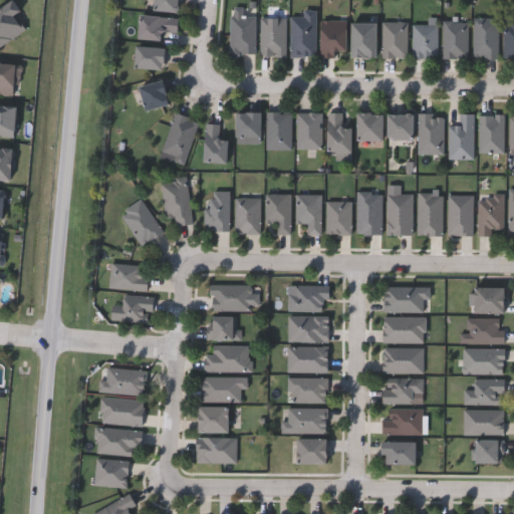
[(179,0),(179,10),(153,9),(153,0),(179,0)]
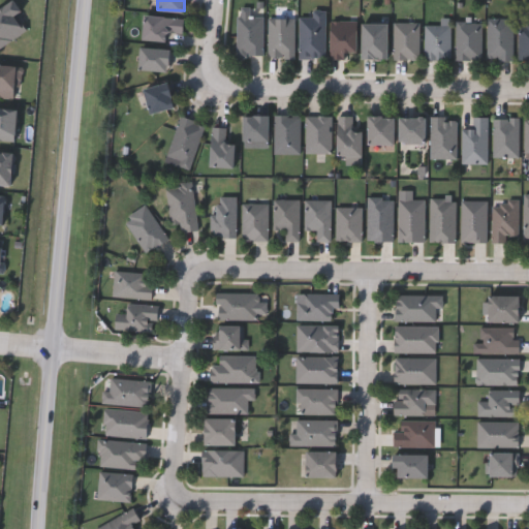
[(0,9),(17,1),(22,11),(17,14),(26,32),(0,45),(0,9)]
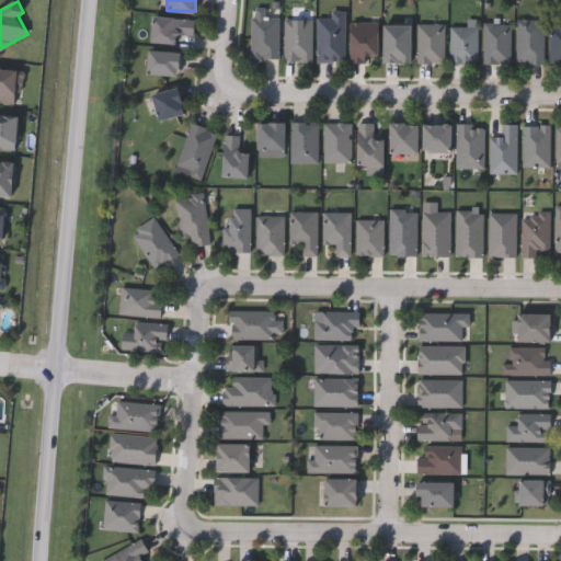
[(278,58),(251,58),(251,8),(263,8),(263,14),(278,14),(278,58)]
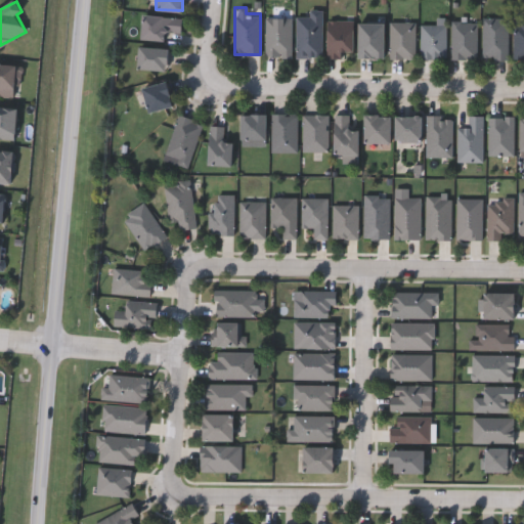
[(320,56),(295,56),(295,13),(320,13),(320,56)]
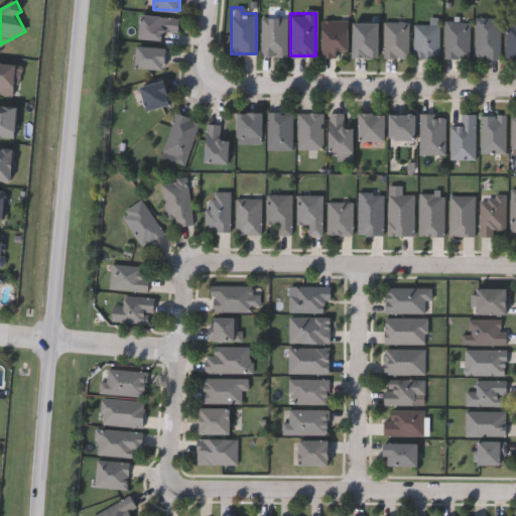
[(178,16),(177,31),(162,30),(161,39),(136,38),(137,14),(178,16)]
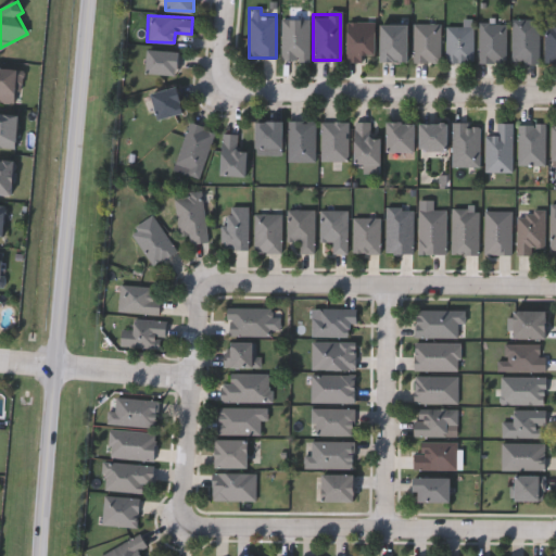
[(512,62),(512,17),(539,17),(539,62),(512,62)]
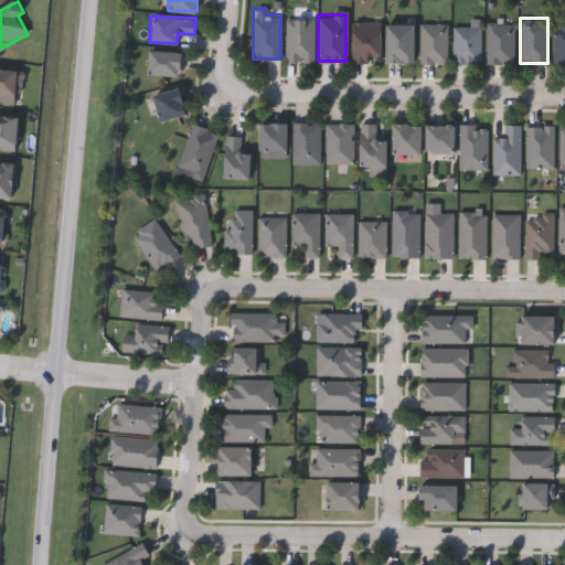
[(286,19),(312,19),(312,61),(286,61),(286,19)]
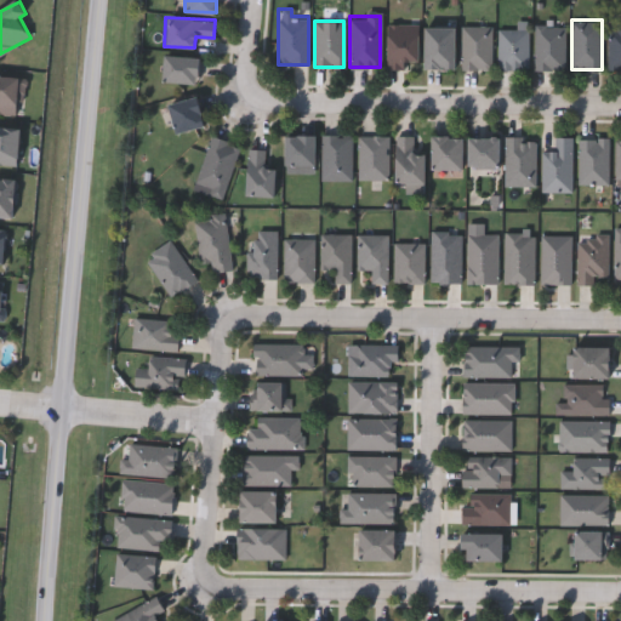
[(405,68),(386,68),(386,24),(416,24),(416,61),(405,61),(405,68)]
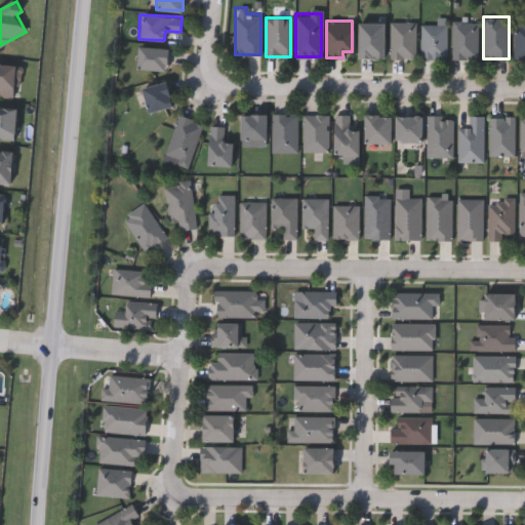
[(420,58),(420,24),(439,24),(439,21),(446,21),(446,58),(420,58)]
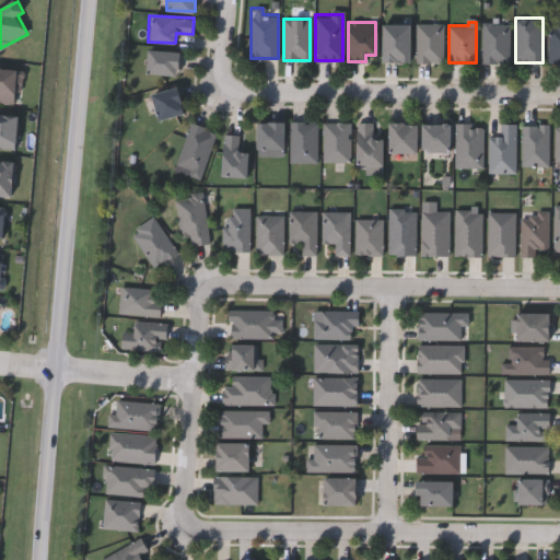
[(509,62),(481,62),(481,22),(509,22),(509,62)]
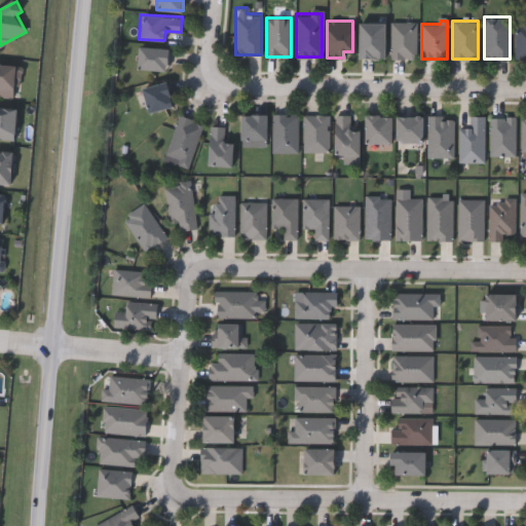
[(525,60),(515,60),(515,21),(525,21),(525,60)]
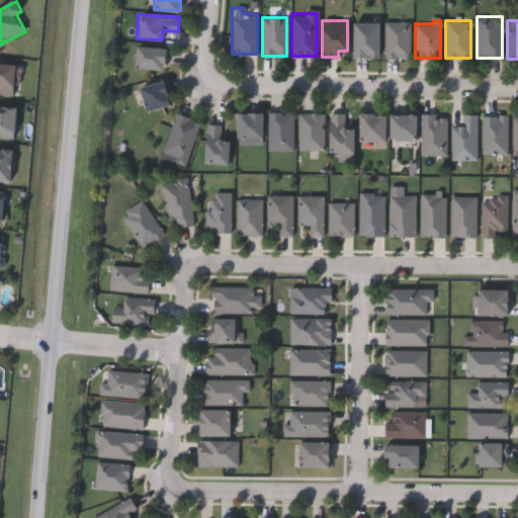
[(384,21),(409,21),(409,57),(384,57),(384,21)]
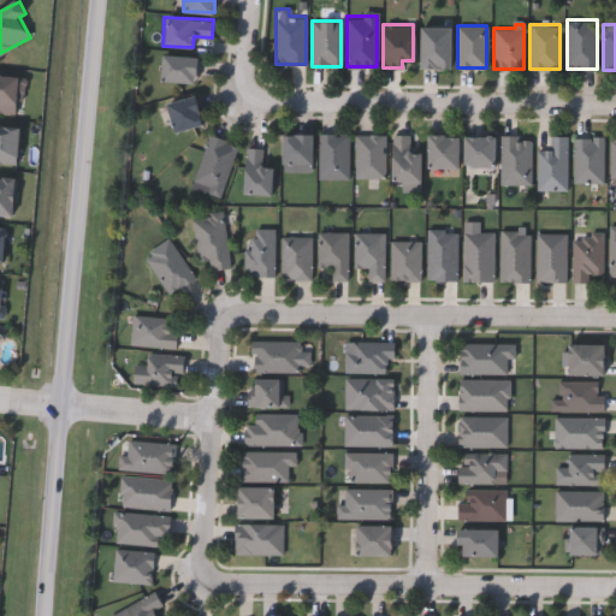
[(448,67),(418,67),(418,27),(448,27),(448,67)]
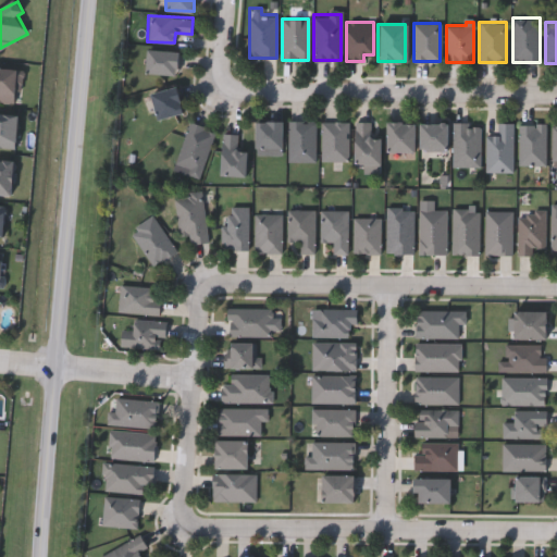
[(175,49),(175,73),(144,73),(144,49),(175,49)]
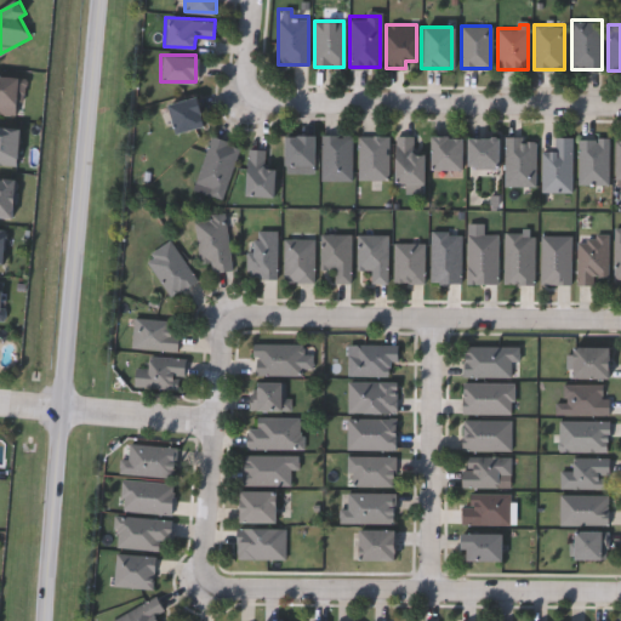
[(0,113),(0,74),(23,77),(21,115),(0,113)]
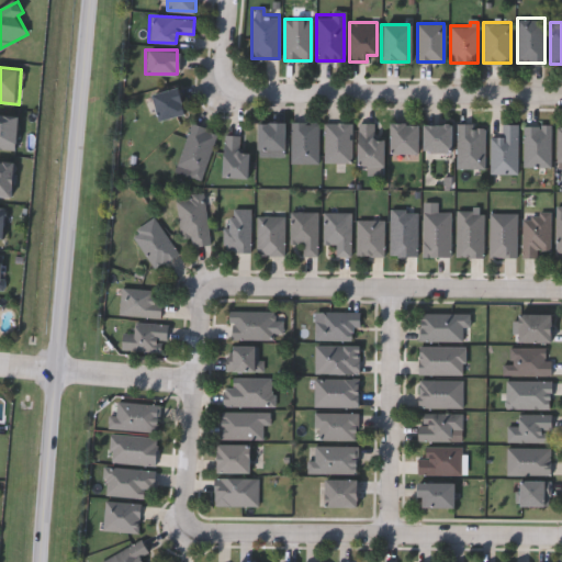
[(156,121),(148,94),(176,86),(184,112),(156,121)]
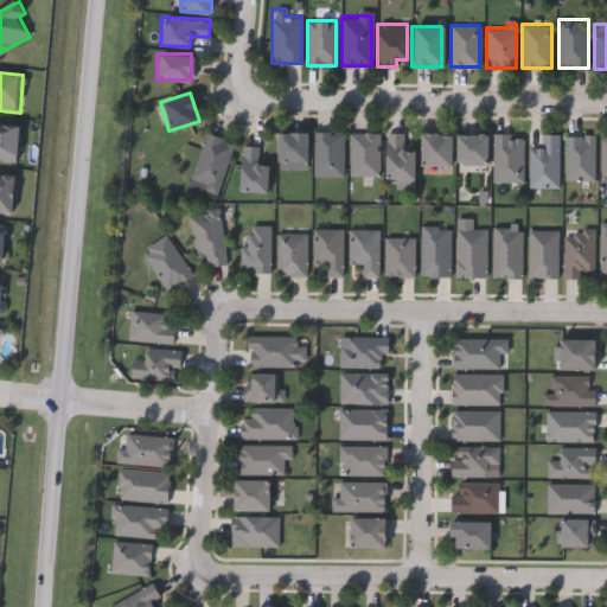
[(19,163),(0,160),(0,123),(23,126),(19,163)]
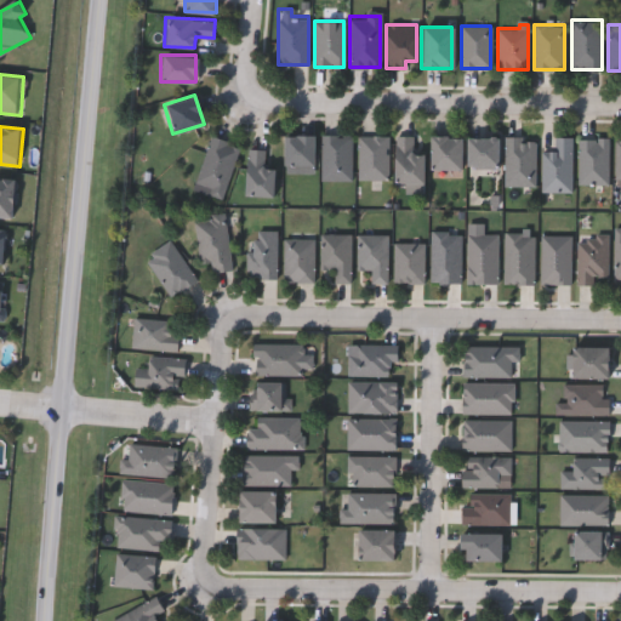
[(313,134),(313,171),(283,171),(283,134),(313,134)]
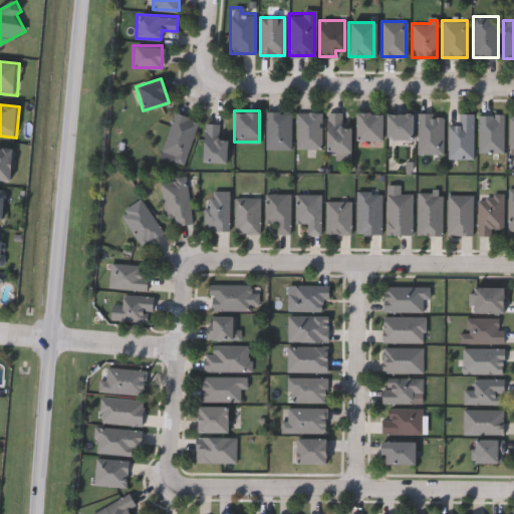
[(291,110),(291,148),(265,148),(265,110),(291,110)]
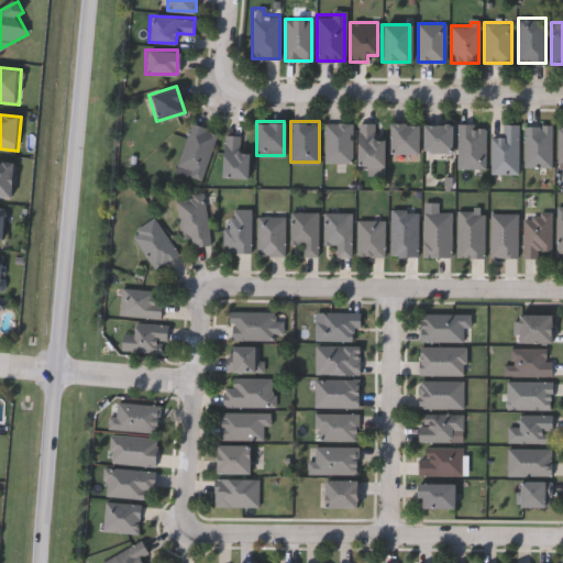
[(324,162),(324,121),(351,121),(351,162),(324,162)]
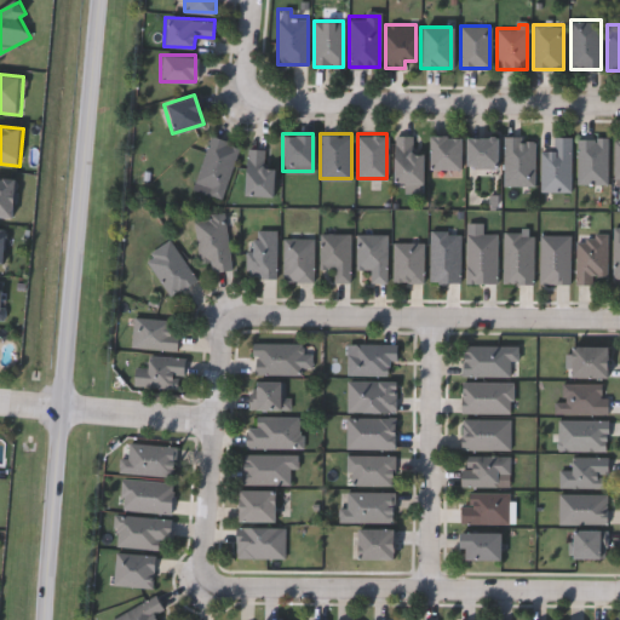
[(193,184),(211,135),(239,145),(220,195),(193,184)]
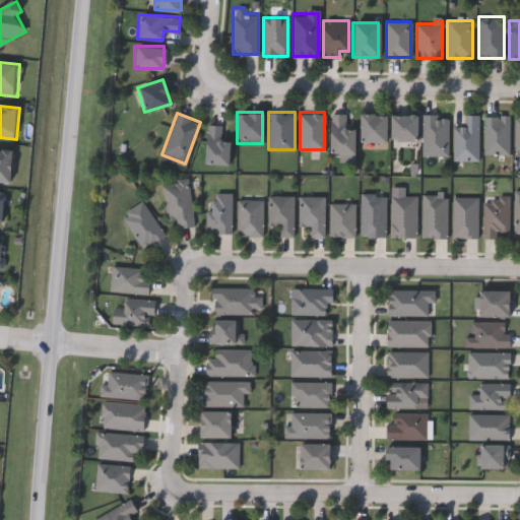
[(353,152),(330,152),(330,113),(353,113),(353,152)]
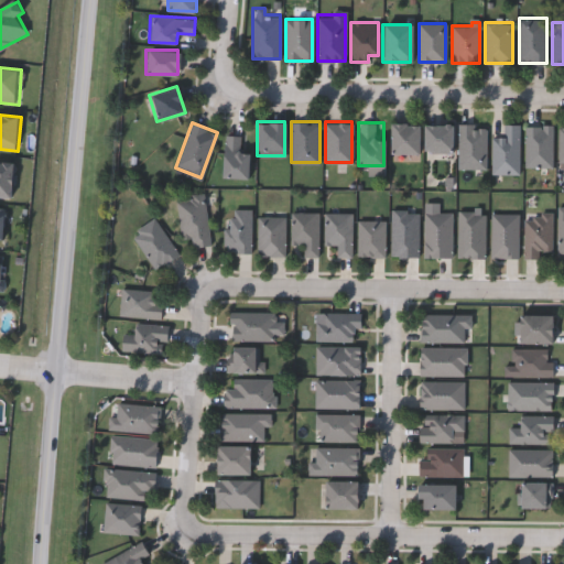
[(418,153),(390,153),(390,123),(416,123),(418,153)]
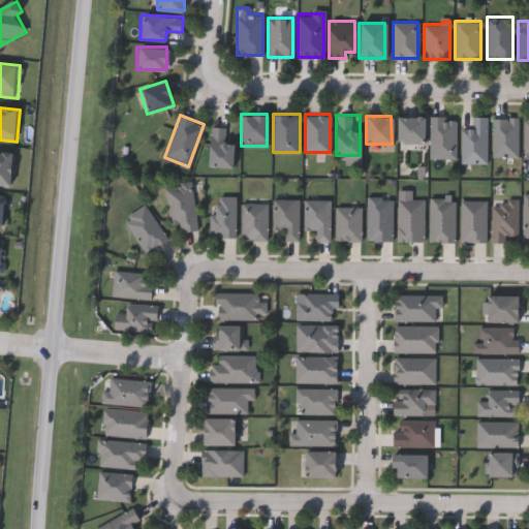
[(424,142),(397,142),(397,116),(424,116),(424,142)]
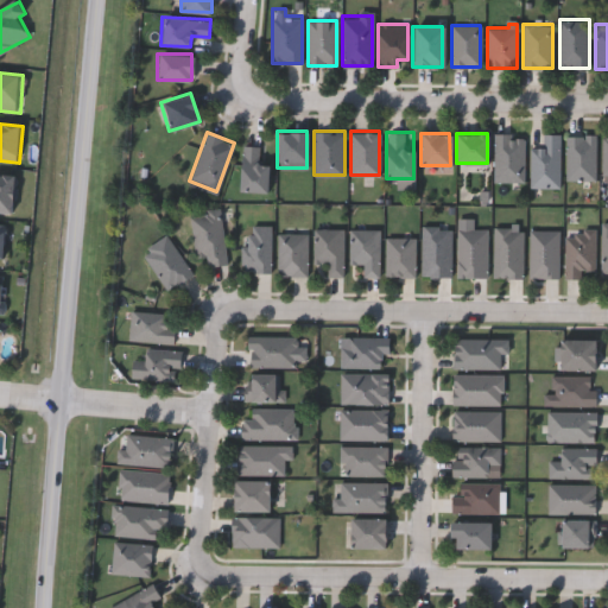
[(493,181),(493,133),(524,133),(524,181),(493,181)]
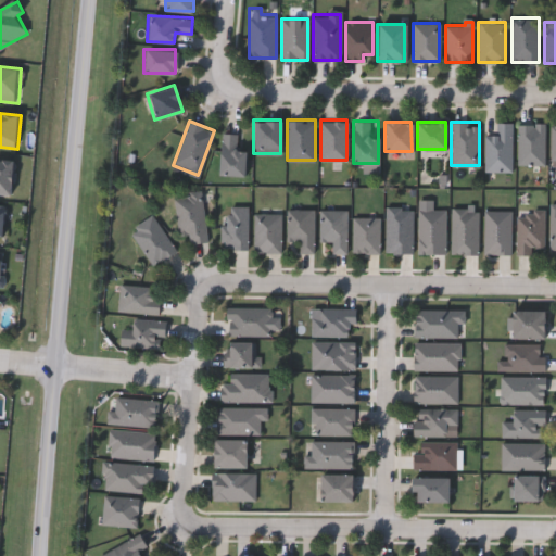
[(513,122),(513,169),(485,169),(485,134),(496,134),(496,122),(513,122)]
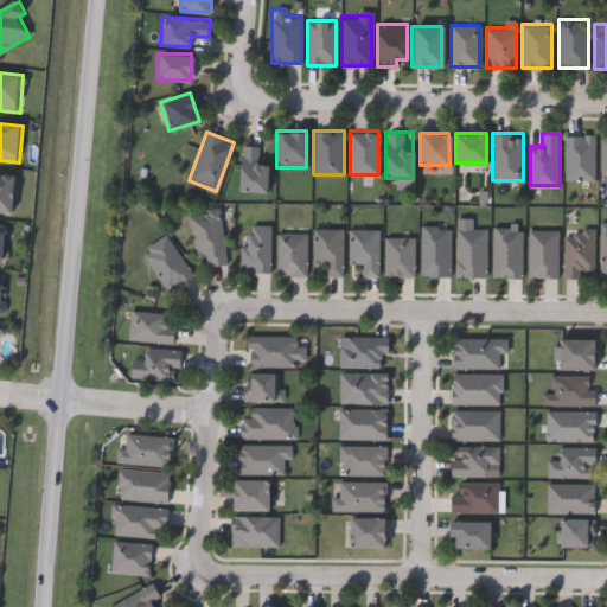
[(595,134),(595,179),(564,179),(564,134),(595,134)]
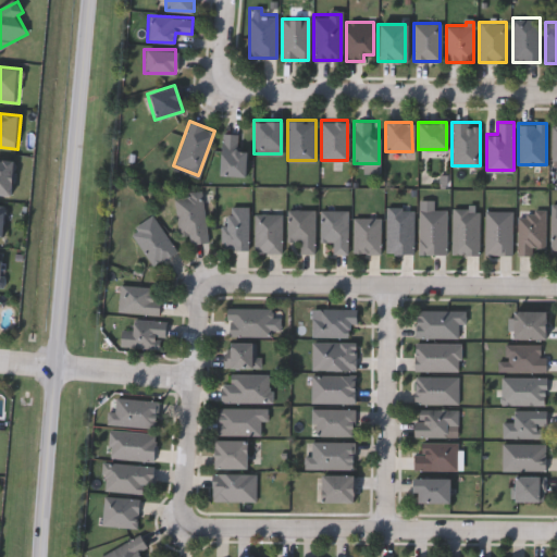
[(242,176),(219,175),(221,133),(243,134),(242,176)]
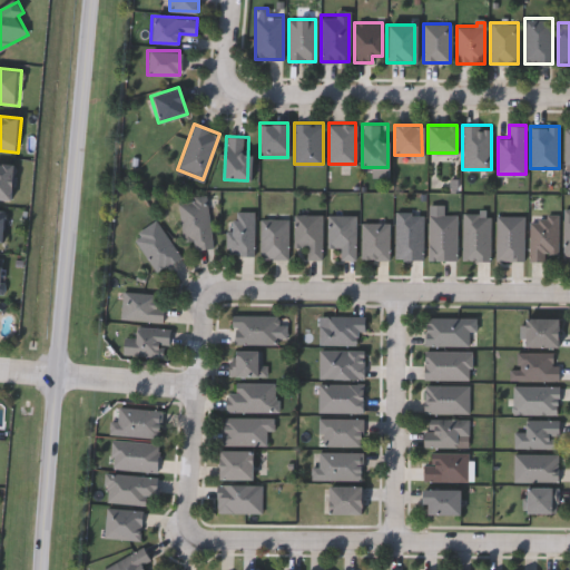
[(0,163),(16,164),(13,199),(0,198),(0,163)]
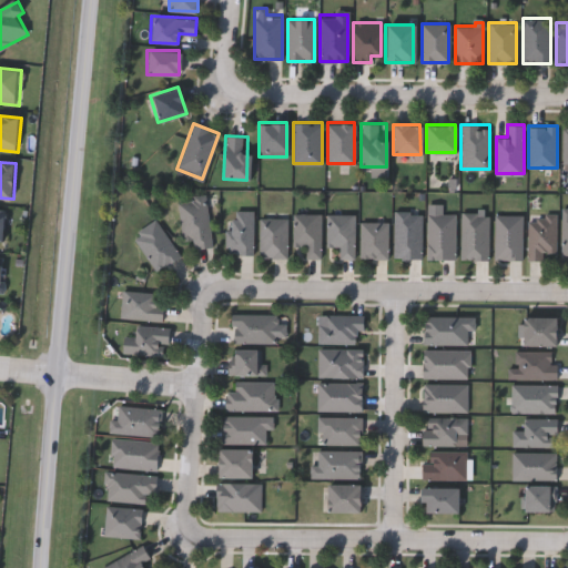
[(212,245),(192,249),(191,240),(183,241),(176,199),(204,194),(212,245)]
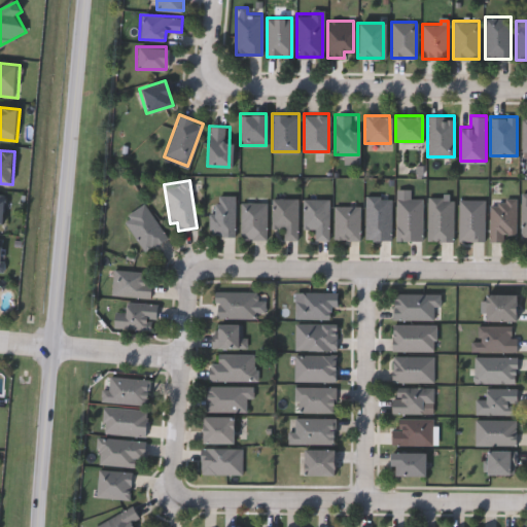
[(235,195),(234,236),(213,236),(213,195),(235,195)]
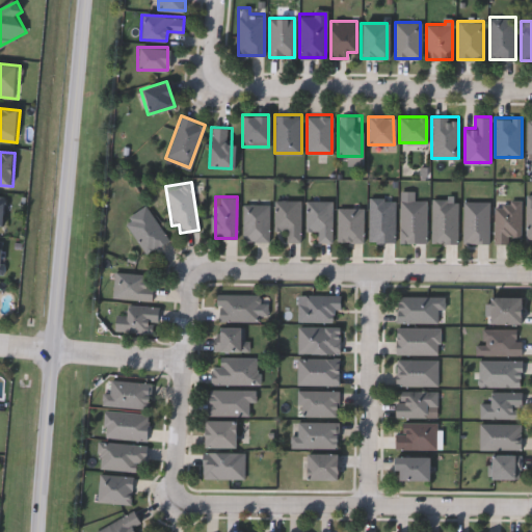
[(0,232),(7,233),(8,198),(0,197),(0,232)]
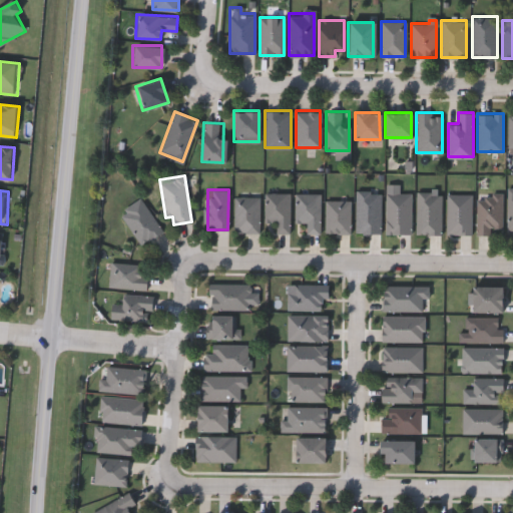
[(380,233),(356,233),(356,191),(380,191),(380,233)]
